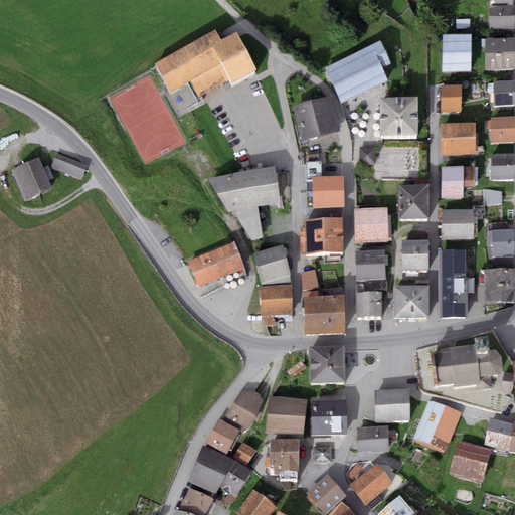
[(514,10),(489,10),(489,32),(514,32),(514,10)]
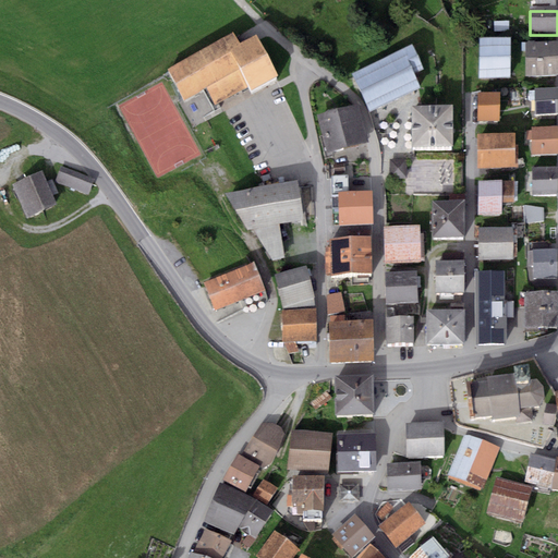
[(257,46),(240,55),(233,41),(170,74),(185,105),(207,94),(214,107),(245,91),(250,100),(278,86),(257,46)]
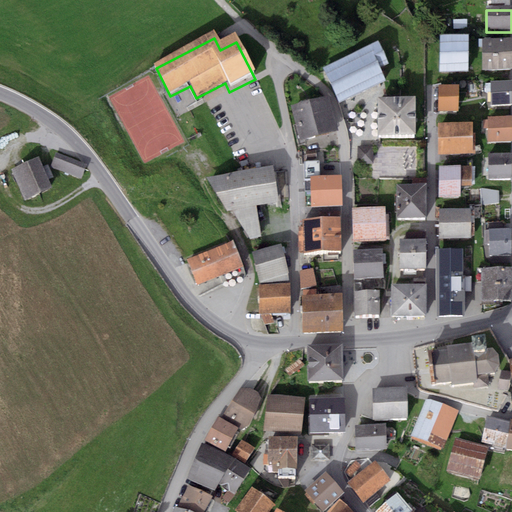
[(469,40),(441,40),(440,76),(468,76),(469,40)]
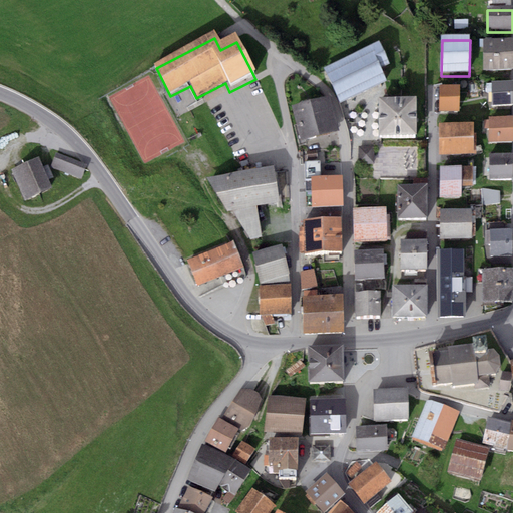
[(512,45),(483,45),(483,76),(512,75),(512,45)]
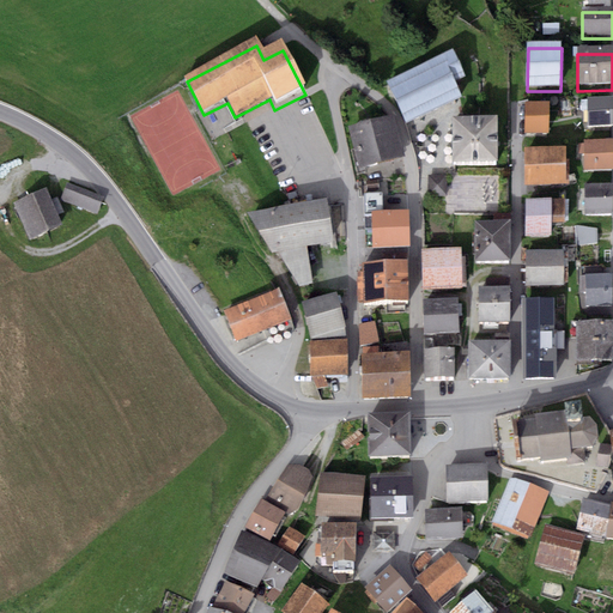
[(451,56),(388,86),(407,128),(462,104),(455,89),(465,84),(451,56)]
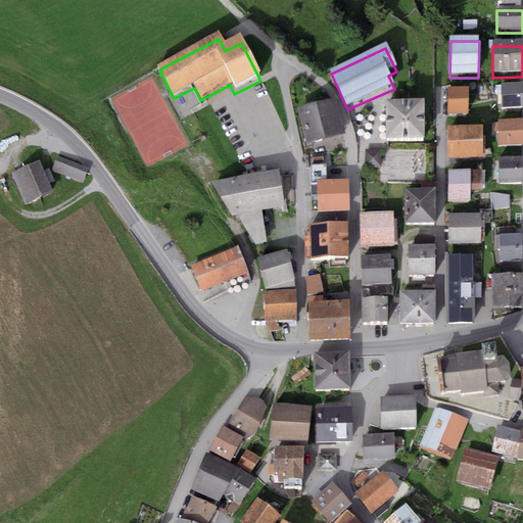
[(522,88),(501,88),(501,112),(522,112),(522,88)]
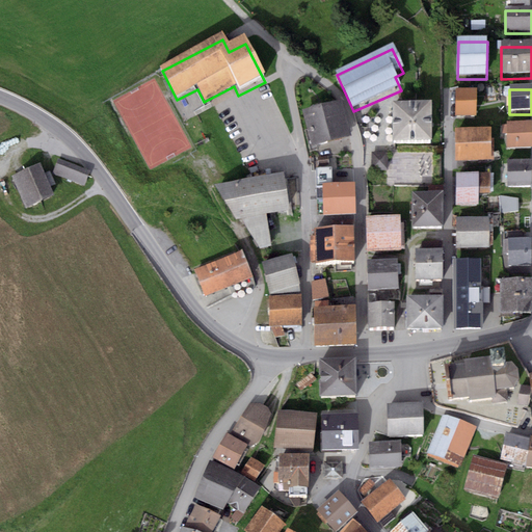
[(477,96),(456,95),(455,121),(477,121),(477,96)]
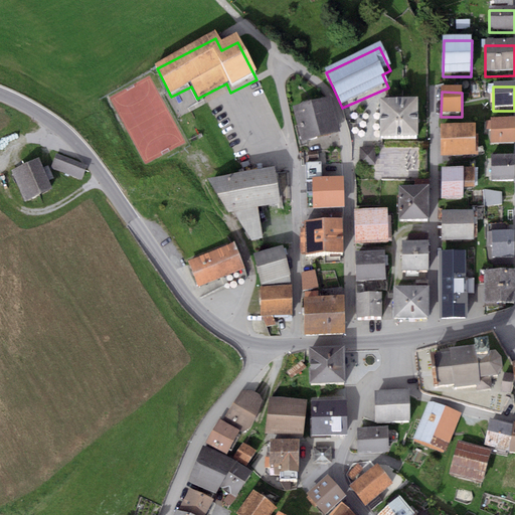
[(331,103),(293,112),(302,148),(340,138),(331,103)]
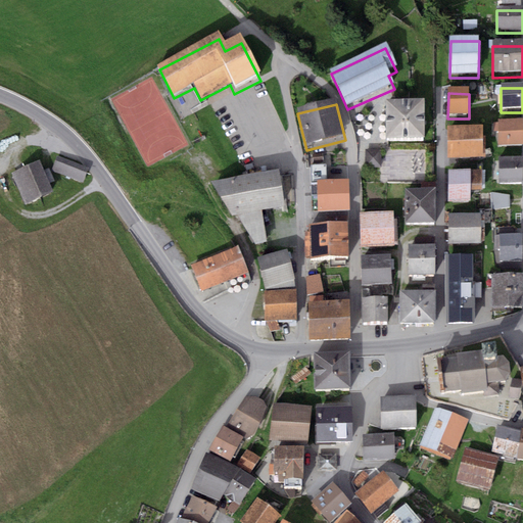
[(423,108),(386,108),(386,146),(424,146),(423,108)]
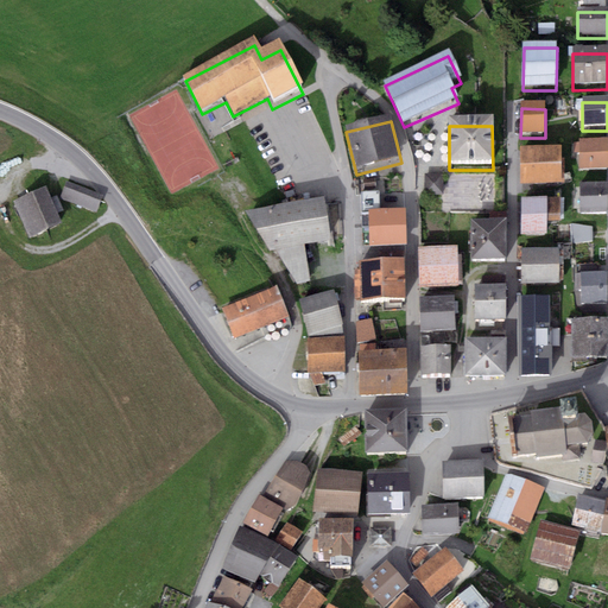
[(607,144),(581,145),(580,173),(607,173),(607,144)]
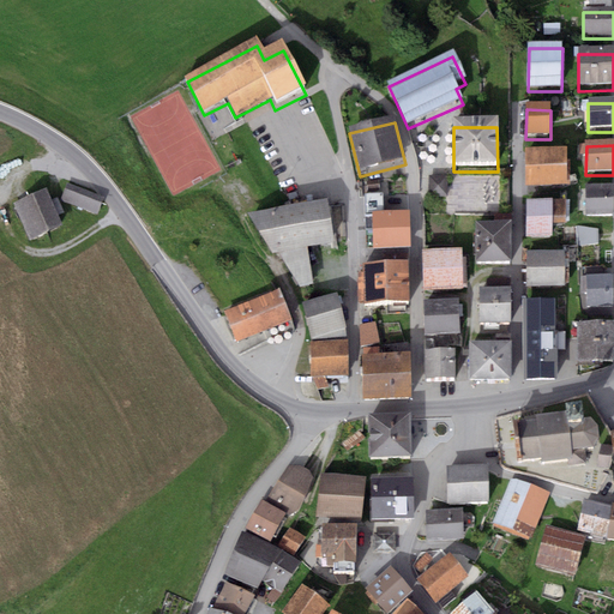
[(566,154),(525,154),(525,192),(567,192),(566,154)]
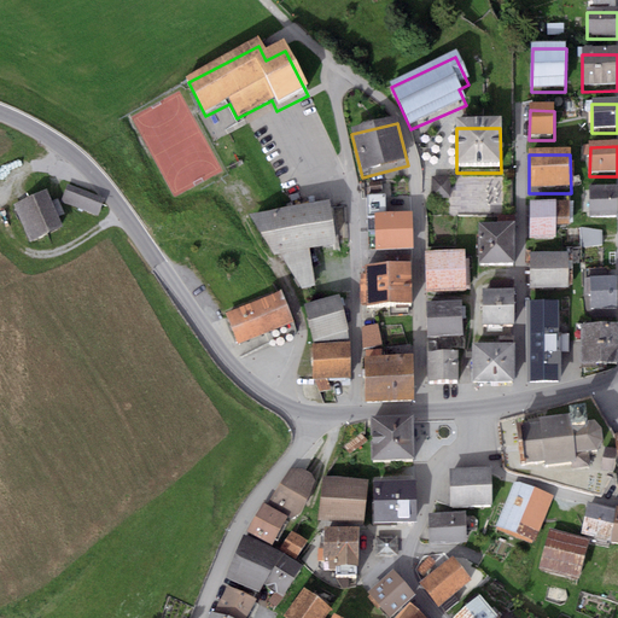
[(450,180),(431,180),(431,202),(450,202),(450,180)]
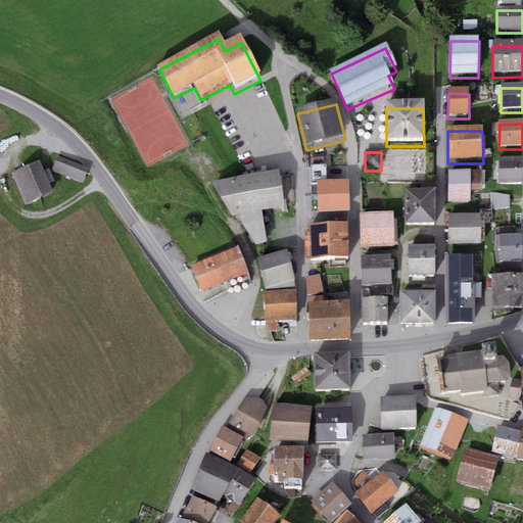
[(322,153),(312,154),(313,162),(323,161),(322,153)]
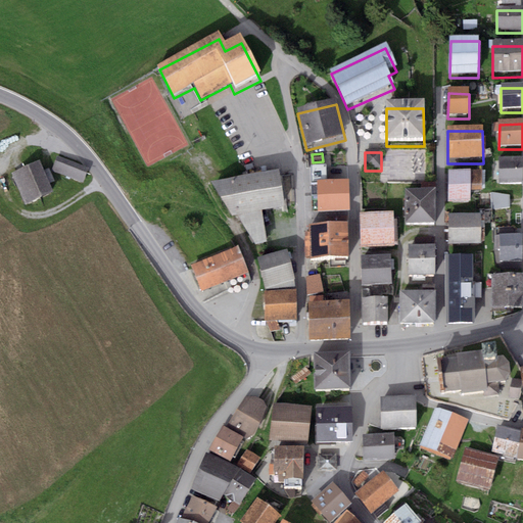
[(89,171),(57,157),(52,172),(83,185),(89,171)]
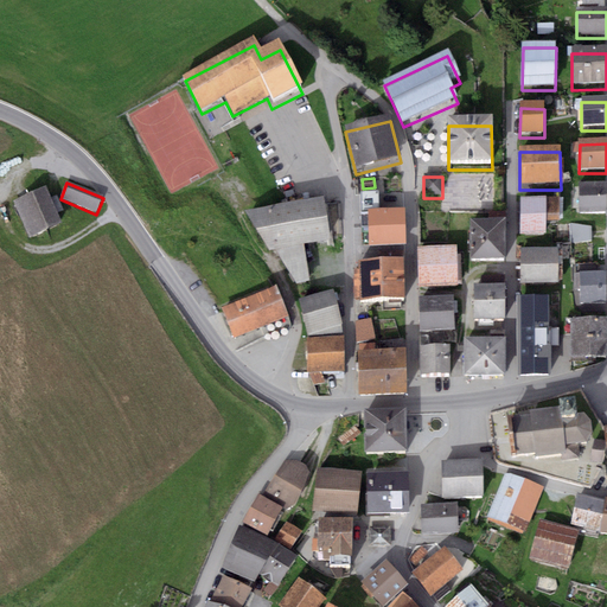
[(606,187),(579,187),(579,218),(606,218),(606,187)]
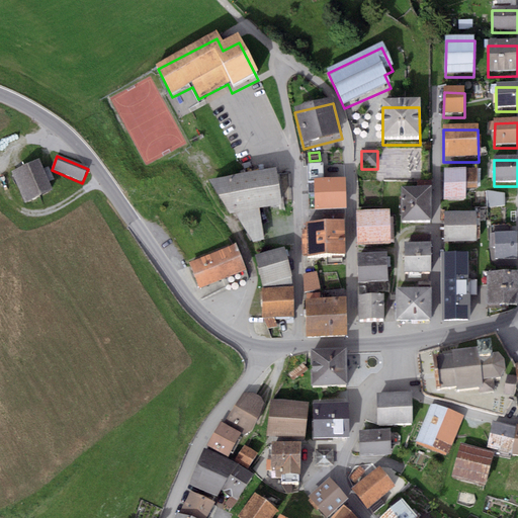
[(314,178),(323,178),(323,162),(307,163),(308,178),(314,178)]
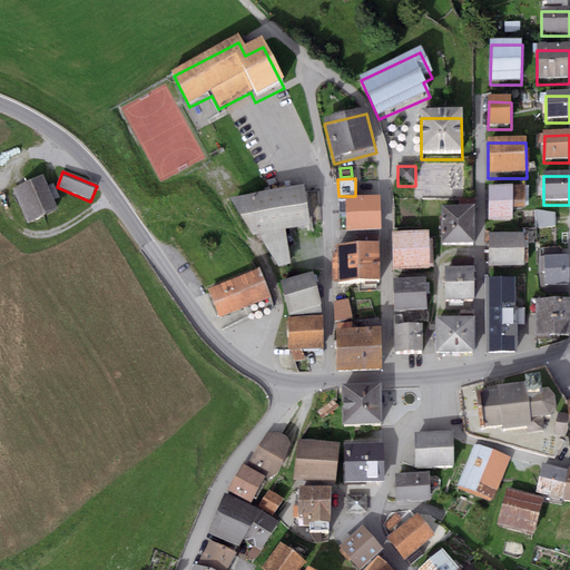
[(43,179),(13,192),(28,226),(59,214),(53,203),(60,200),(53,186),(47,188),(43,179)]
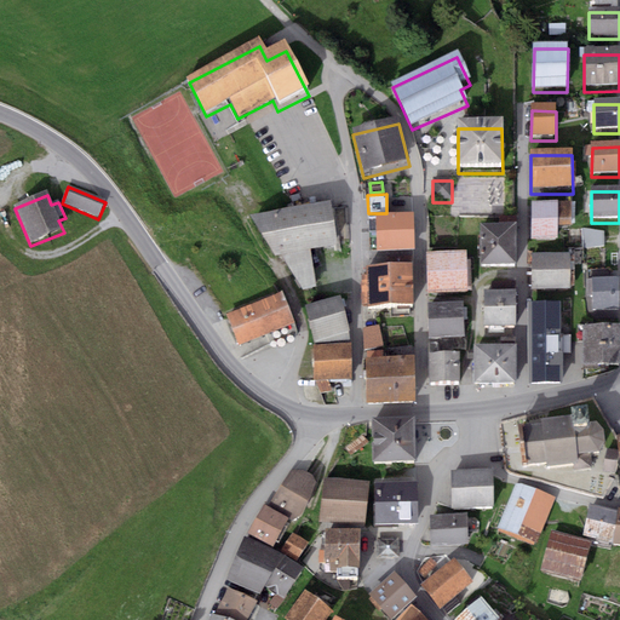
[(331,201),(250,216),(275,256),(282,254),(303,290),(317,287),(310,248),(338,244),(331,201)]
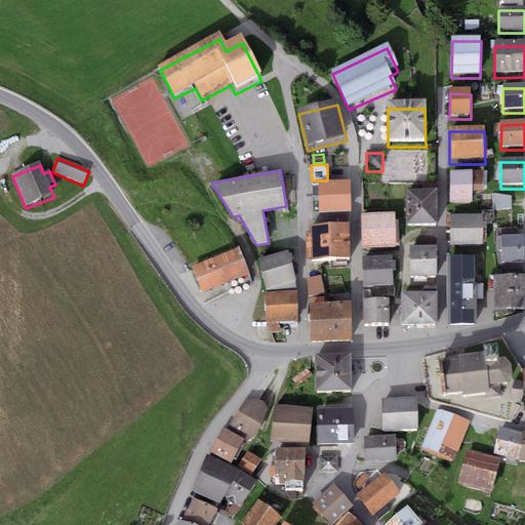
[(484,175),(450,175),(450,206),(473,207),(473,198),(484,198),(484,175)]
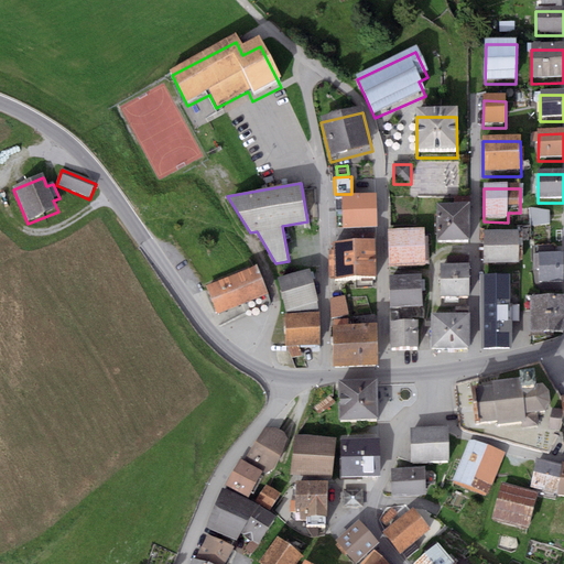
[(351,194),(342,194),(343,227),(377,226),(376,193),(351,194)]
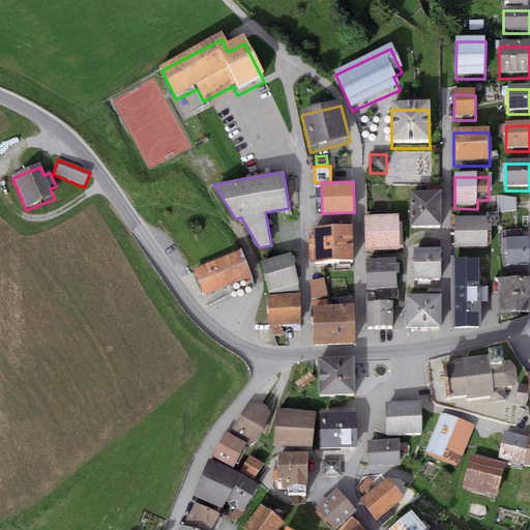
[(441,190),(410,190),(411,225),(441,225),(441,190)]
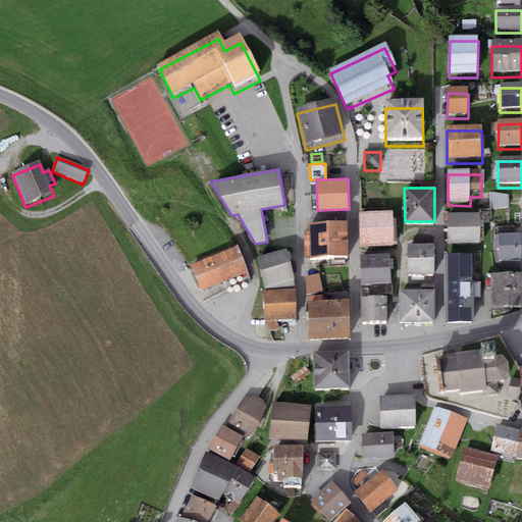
[(509,212),(509,198),(496,198),(496,212),(509,212)]
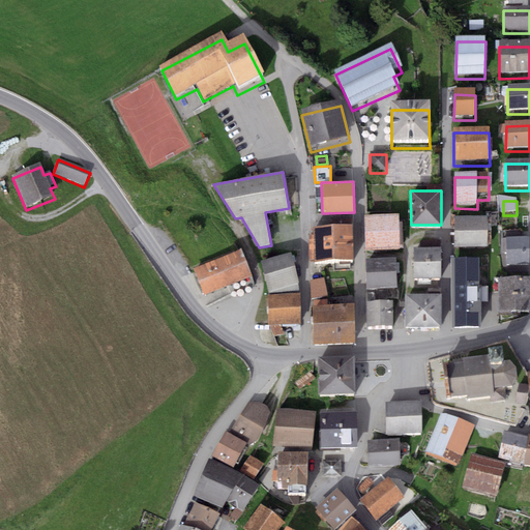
[(399,214),(364,215),(366,251),(404,249),(402,222),(400,222),(399,214)]
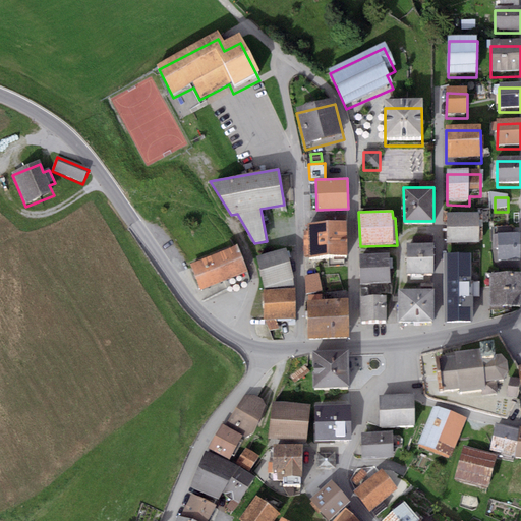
[(478,213),(447,213),(448,242),(479,241),(478,213)]
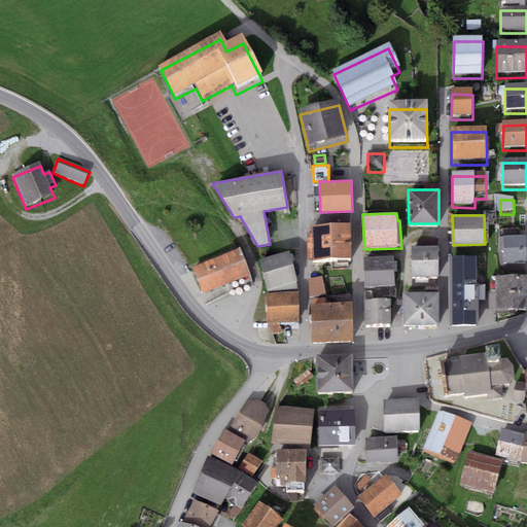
[(330,218),(330,224),(331,259),(351,259),(350,217),(330,218)]
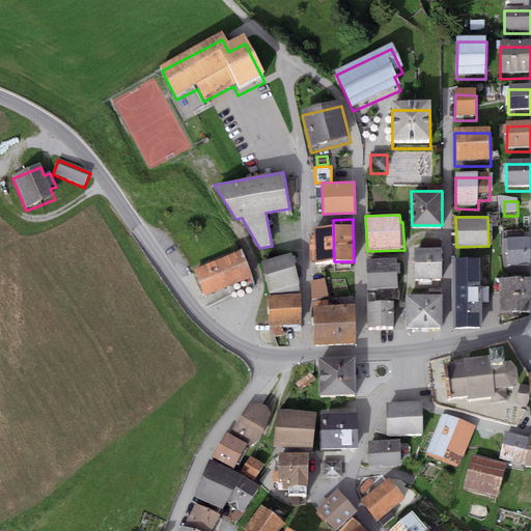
[(333,226),(313,227),(313,235),(310,235),(310,260),(314,260),(314,262),(334,261),(333,226)]
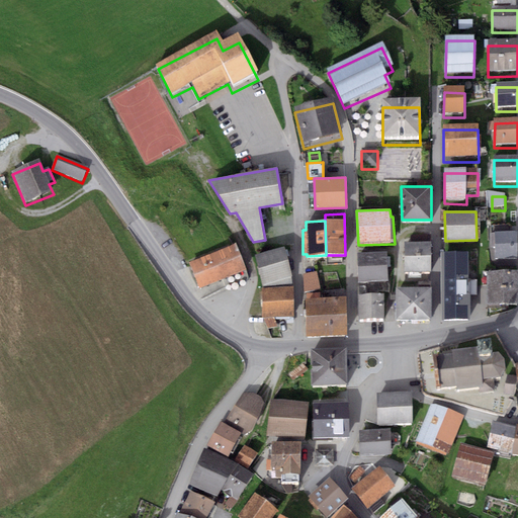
[(516,231),(490,232),(490,248),(495,247),(495,258),(517,258),(516,231)]
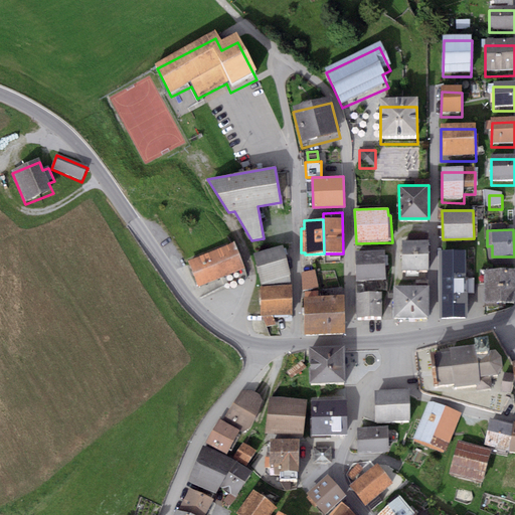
[(428,240),(401,240),(402,270),(430,270),(428,240)]
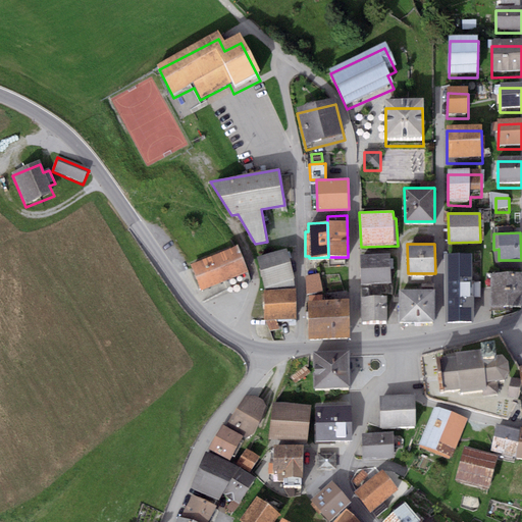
[(238,245),(191,263),(201,291),(248,272),(238,245)]
